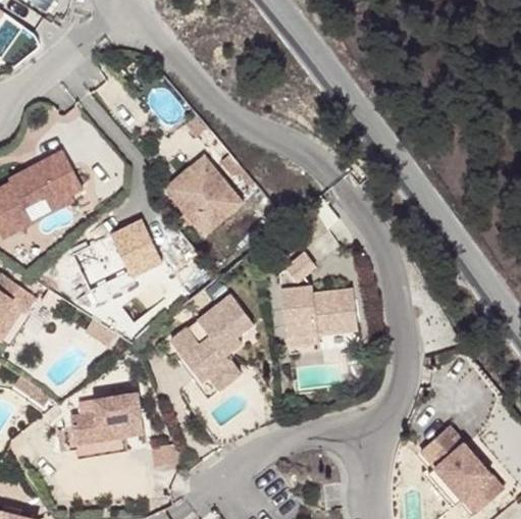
[(196,136),(206,127),(196,114),(185,123),(196,136)]
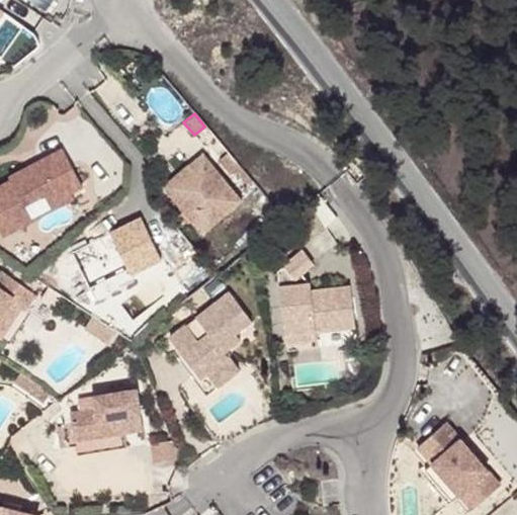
[(10,180),(0,185),(0,232),(1,235),(73,198),(70,192),(81,186),(62,149),(8,177),(10,180)]
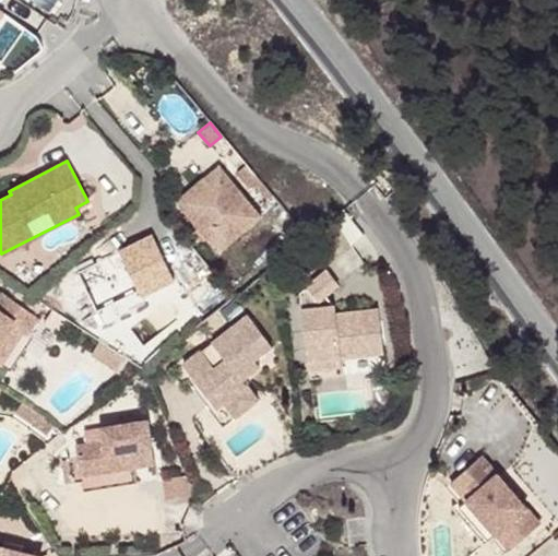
[(203,177),(174,202),(216,252),(259,217),(216,166),(203,177)]
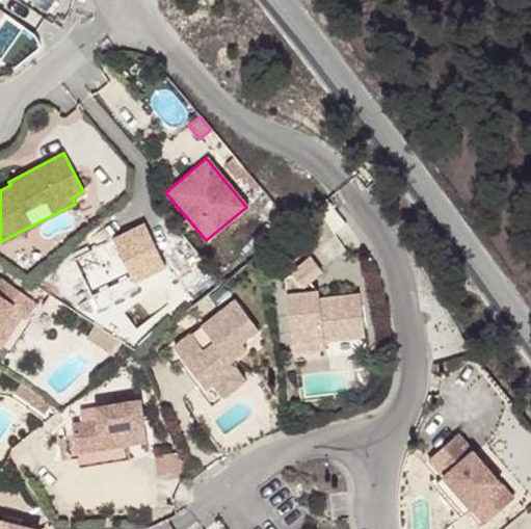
[(260,189),(236,161),(229,167),(240,181),(243,180),(255,193),(260,189)]
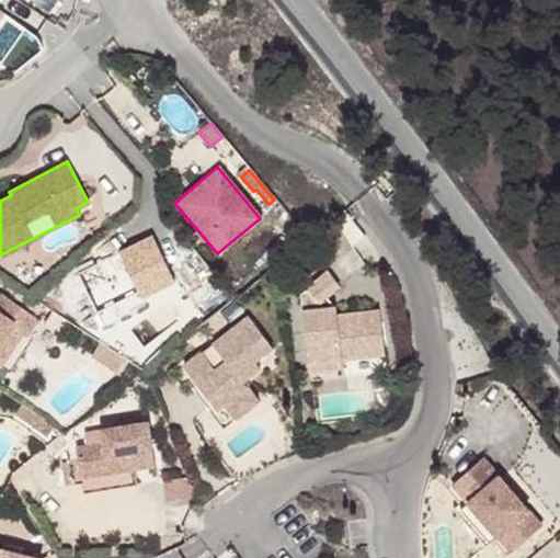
[(169,195),(174,203),(204,178),(198,171),(169,195)]
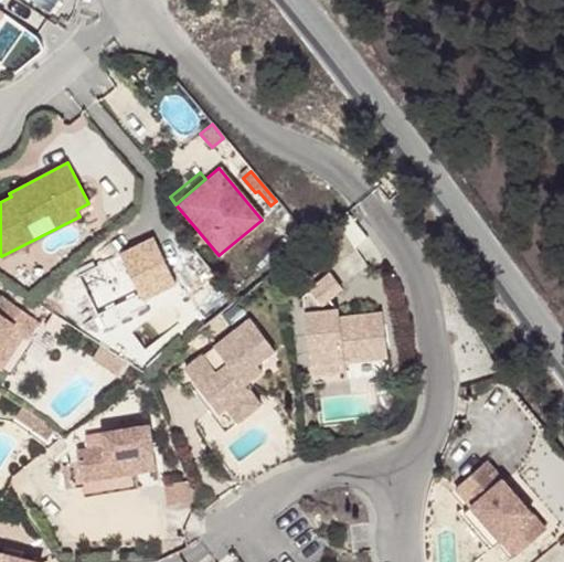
[(76,275),(96,315),(138,295),(140,299),(174,284),(152,239),(76,275)]
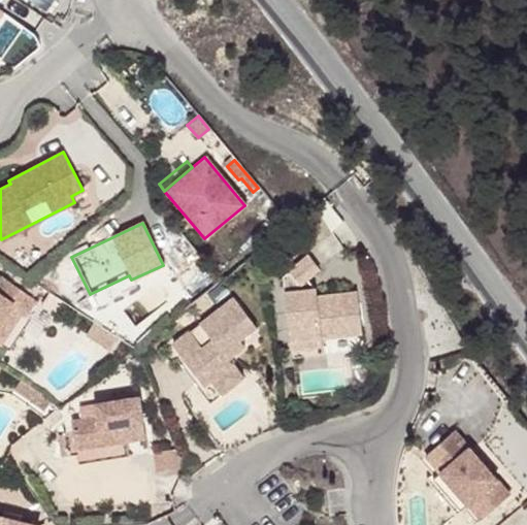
[(305,265),(281,287),(290,351),(321,346),(361,340),(355,299),(315,305),(314,298),(300,299),(299,294),(317,279),(305,265)]
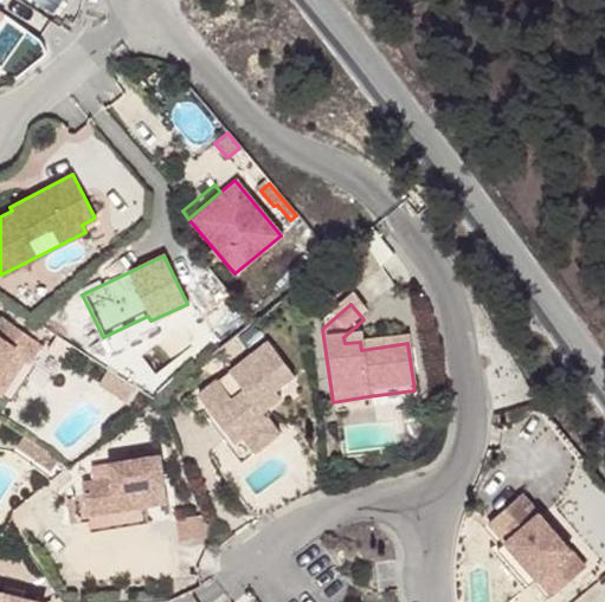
[(148,316),(103,337),(109,350),(114,349),(115,353),(158,334),(150,321),(148,316)]
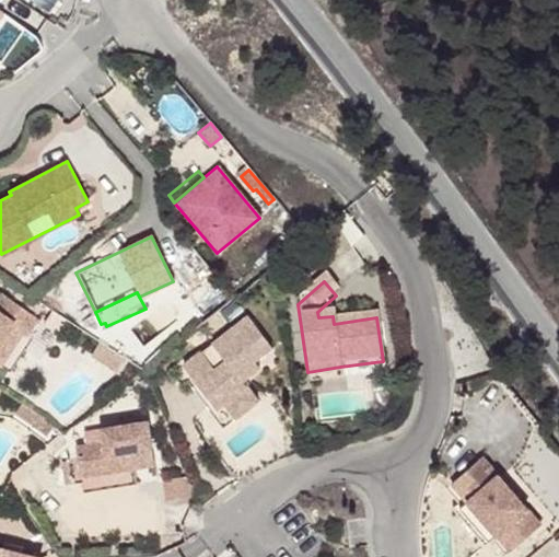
[(0,341),(12,325),(26,334),(37,316),(2,293),(0,297),(0,341)]
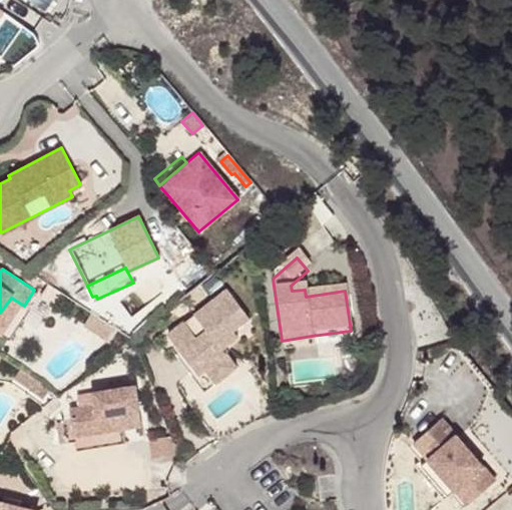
[(226,288),(166,335),(178,350),(197,374),(204,369),(215,382),(235,366),(220,348),(236,335),(232,330),(248,317),(226,288)]
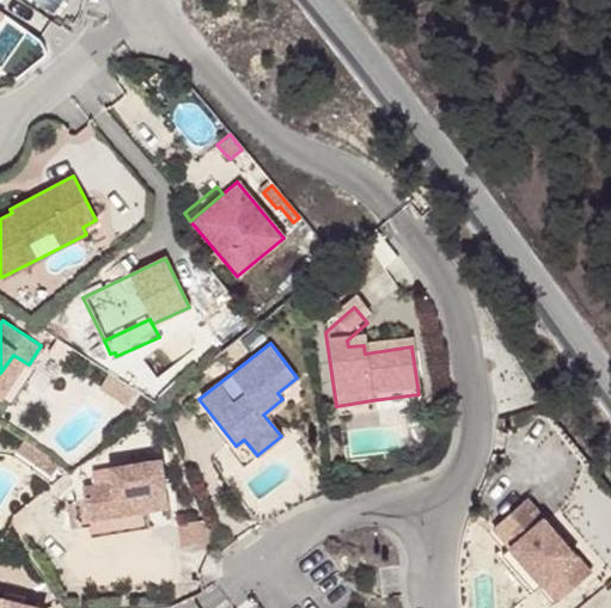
[(61,358),(41,345),(29,364),(48,378),(61,358)]
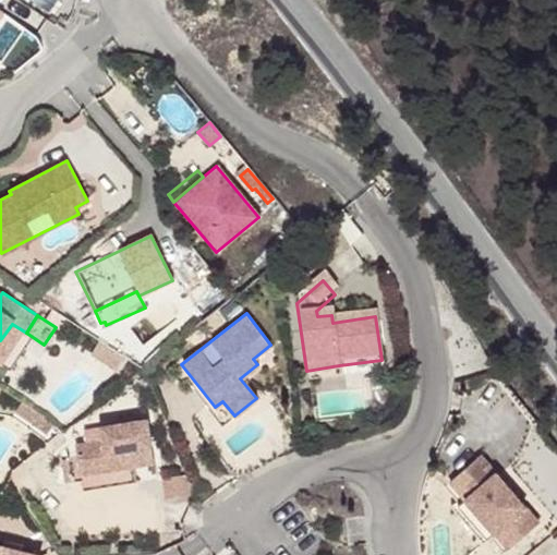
[(26,333),(12,324),(0,340),(0,361),(4,365),(26,333)]
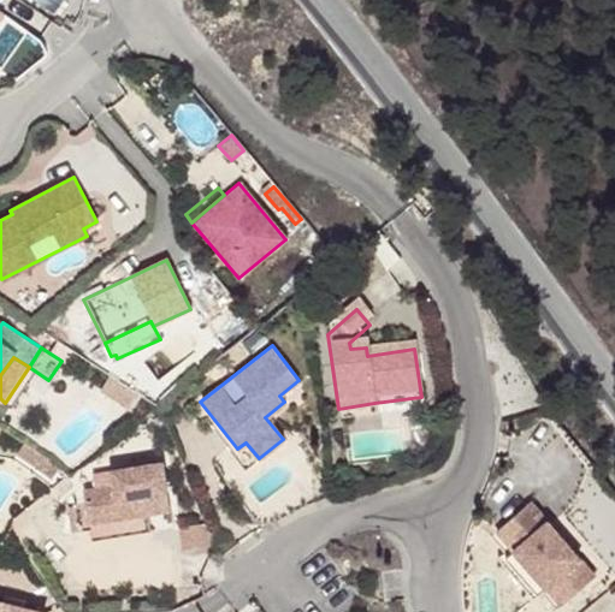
[(142,397),(113,376),(104,392),(132,413),(142,397)]
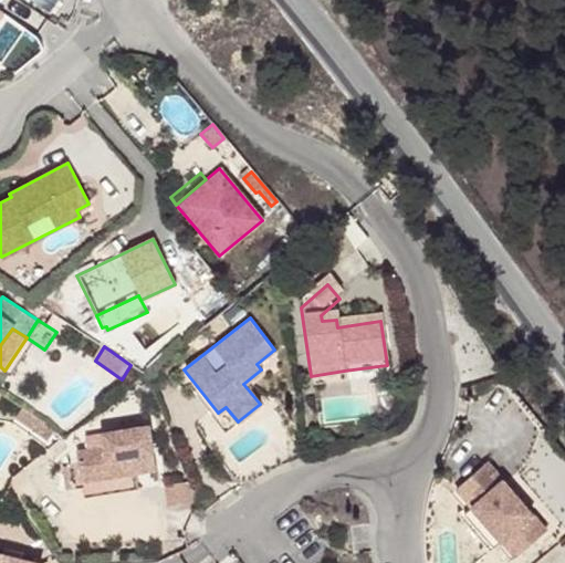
[(344,371),(311,376),(312,385),(345,379),(344,371)]
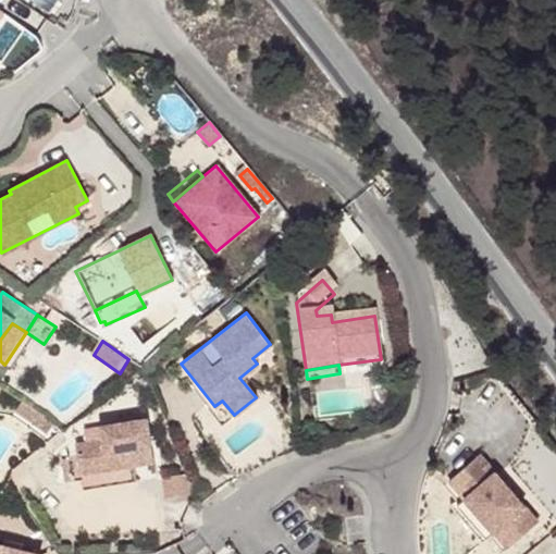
[(194,380),(189,384),(221,425),(234,415),(222,401),(214,406),(194,380)]
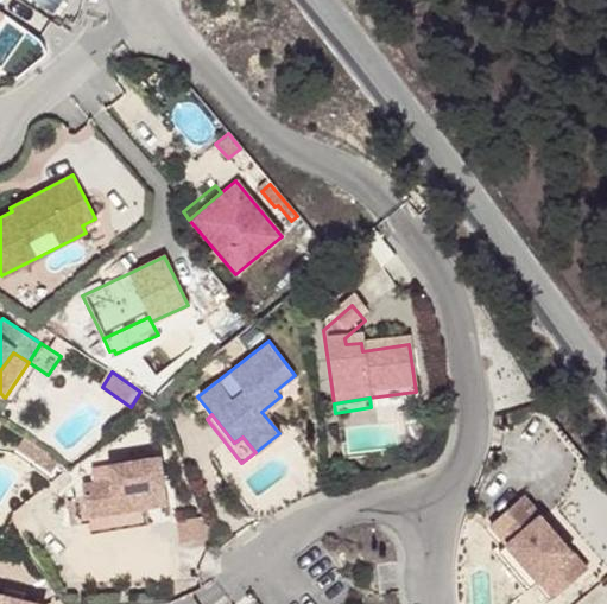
[(58,458),(25,436),(16,446),(51,469),(58,458)]
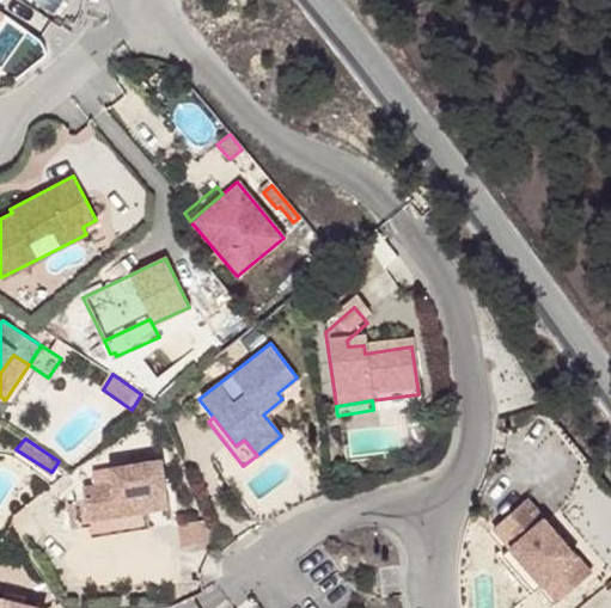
[(83,502),(84,520),(144,510),(164,508),(157,460),(140,462),(128,465),(108,468),(109,483),(80,487),(83,502)]
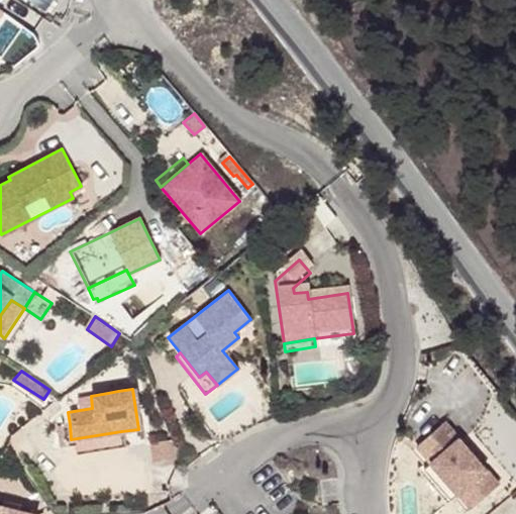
[(70,424),(60,425),(62,440),(71,439),(70,424)]
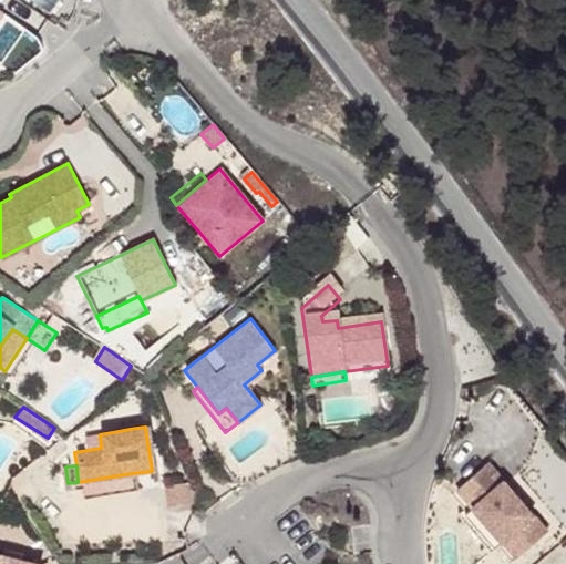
[(477,471),(446,498),(460,513),(492,552),(502,563),(510,563),(536,541),(477,471)]
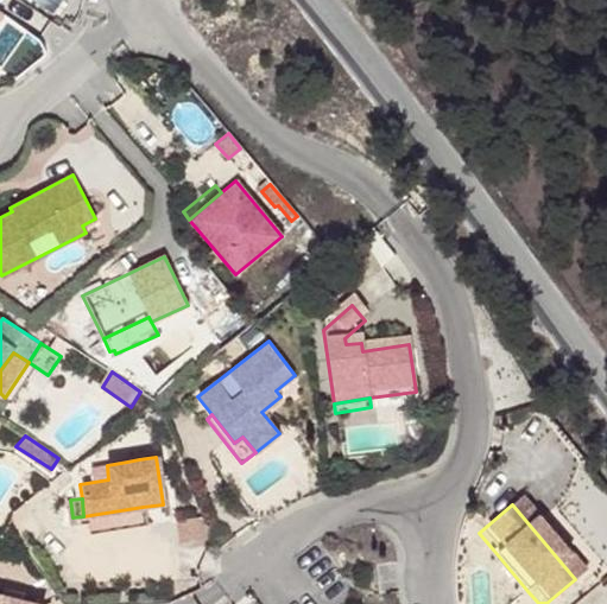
[(143,507),(83,516),(86,534),(145,525),(143,507)]
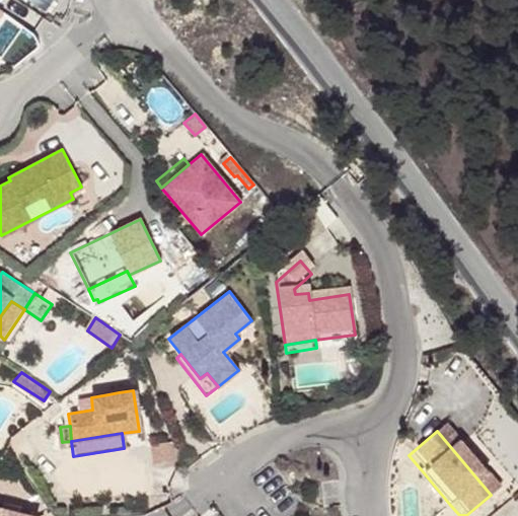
[(174,442),(150,446),(152,463),(180,459),(174,442)]
